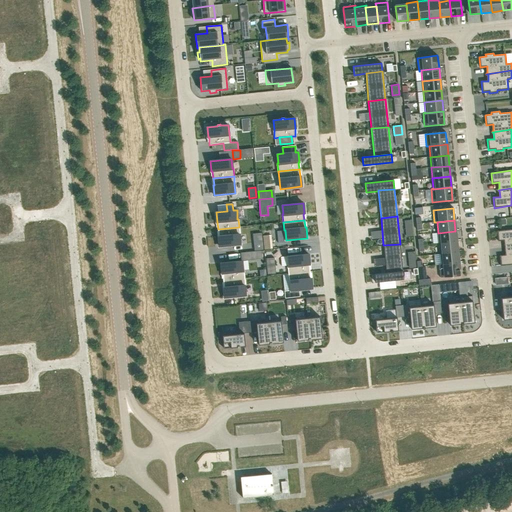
[(219,236),(218,236),(219,247),(240,244),(239,235),(240,235),(239,227),(218,229),(219,236)]
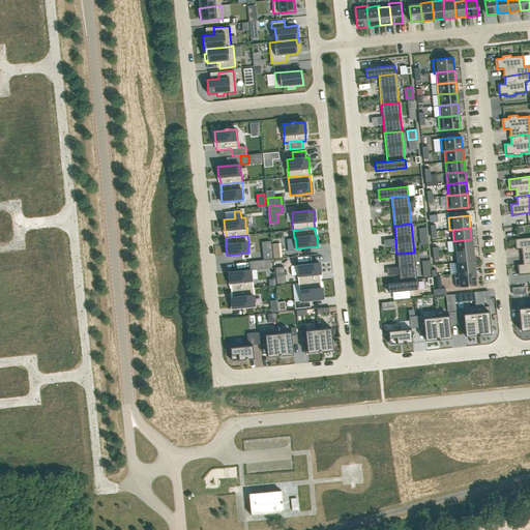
[(529,237),(514,239),(514,240),(516,249),(523,248),(523,256),(522,256),(522,257),(529,255),(529,237)]
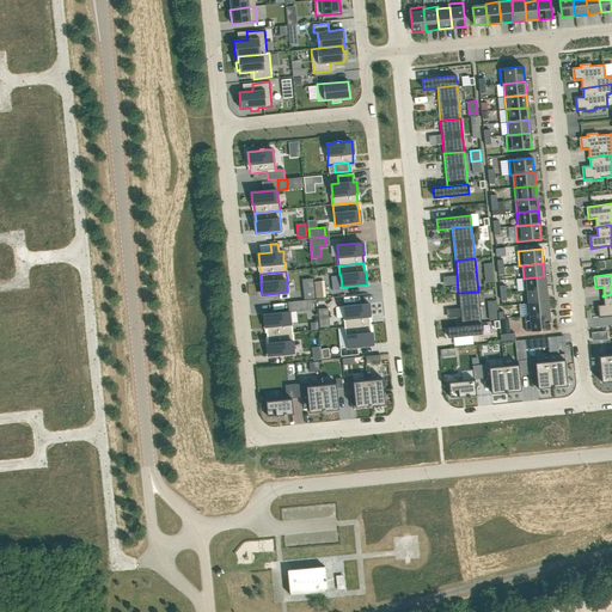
[(340,275),(331,276),(332,291),(342,289),(342,287),(341,275),(340,275)]
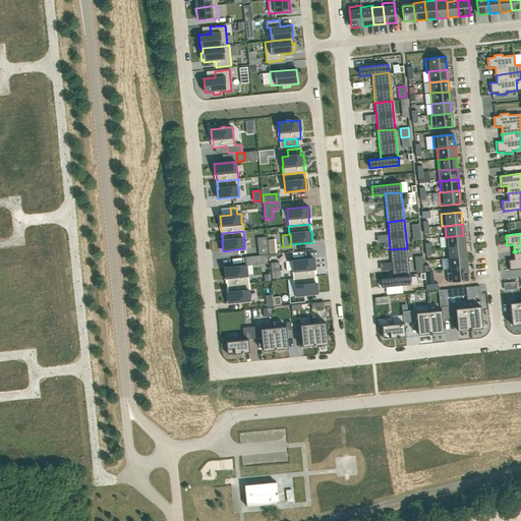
[(463,235),(446,237),(447,247),(465,245),(463,235)]
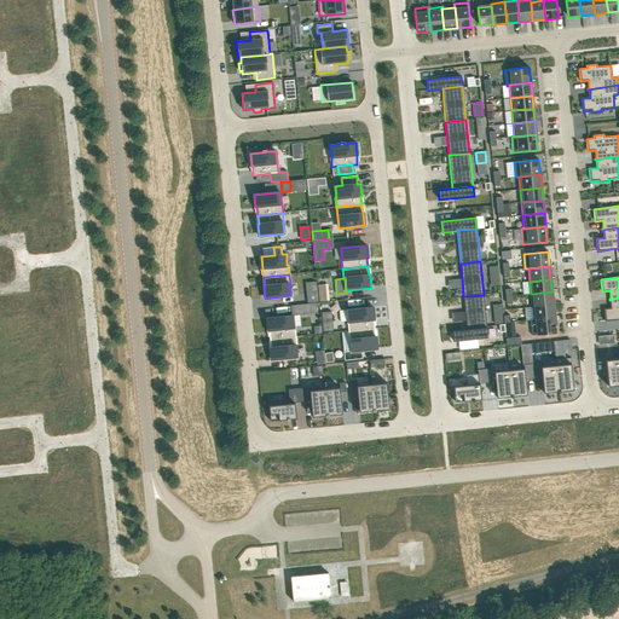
[(317,291),(307,293),(308,302),(318,301),(317,291)]
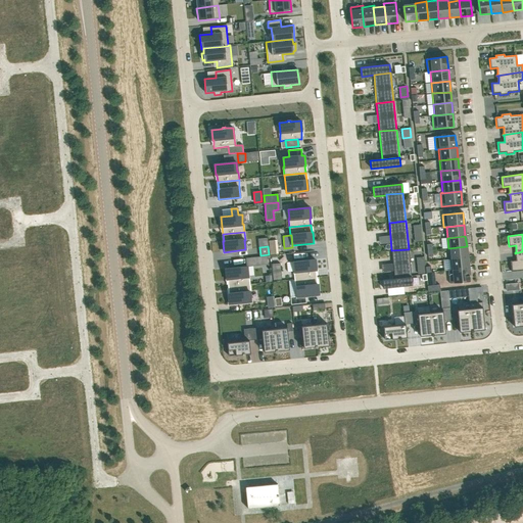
[(467,246),(448,248),(449,259),(468,257),(467,246)]
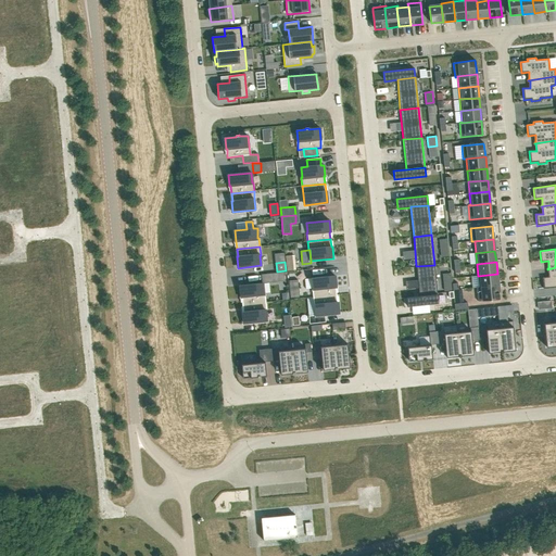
[(434,265),(416,266),(419,297),(438,294),(434,265)]
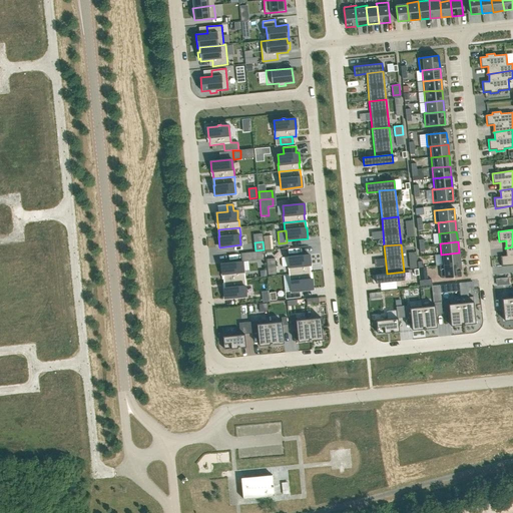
[(507,255),(500,257),(501,266),(501,267),(512,265),(512,246),(505,248),(506,248),(507,255)]
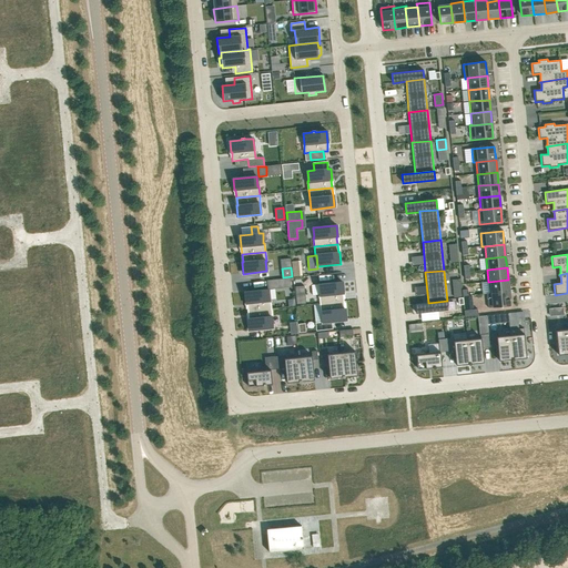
[(508,280),(488,282),(489,293),(489,294),(509,292),(508,280)]
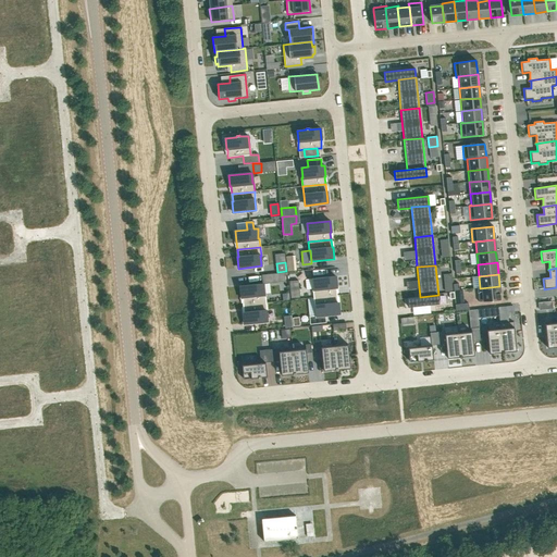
[(335,276),(312,279),(313,289),(314,298),(336,295),(336,288),(337,288),(335,276)]
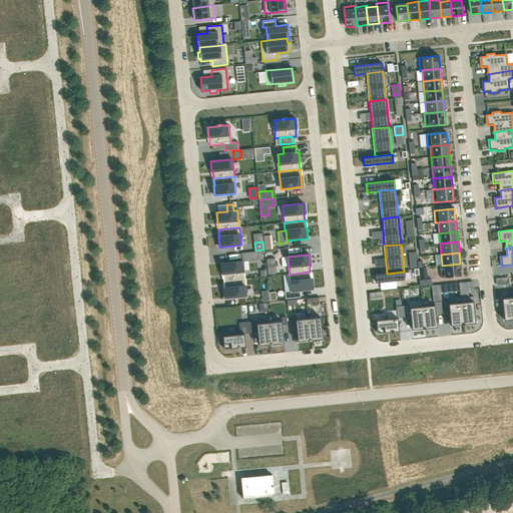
[(288,257),(281,258),(282,267),(289,267),(288,257)]
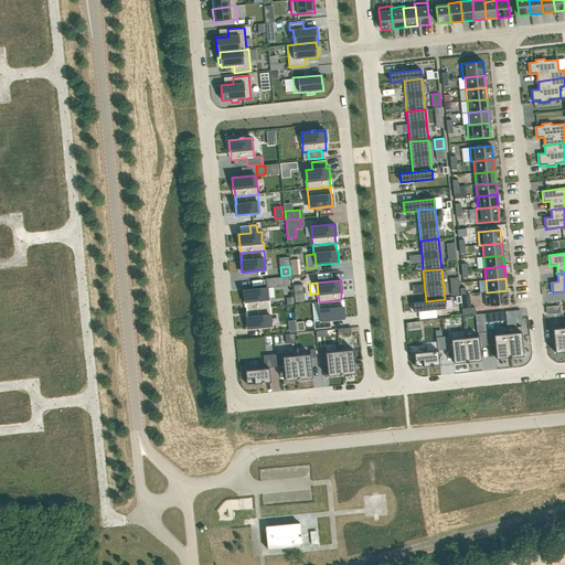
[(302,285),(294,286),(295,304),(305,302),(302,285)]
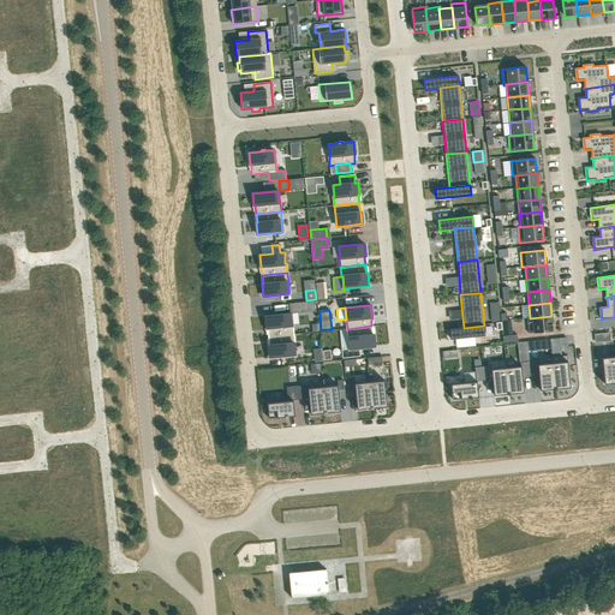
[(291,314),(266,316),(267,329),(268,329),(268,336),(293,334),(292,324),(291,314)]
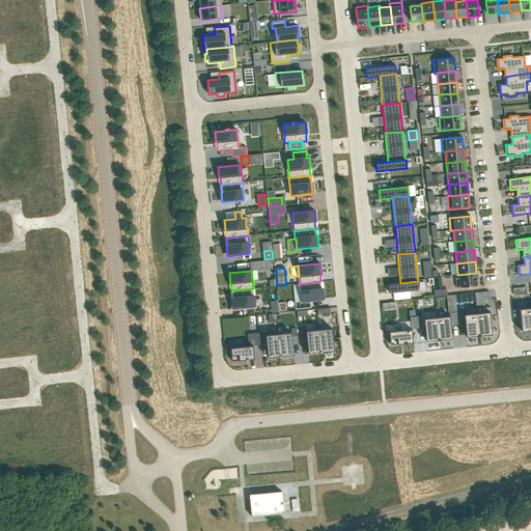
[(457,274),(455,275),(456,288),(477,286),(476,273),(457,275),(457,274)]
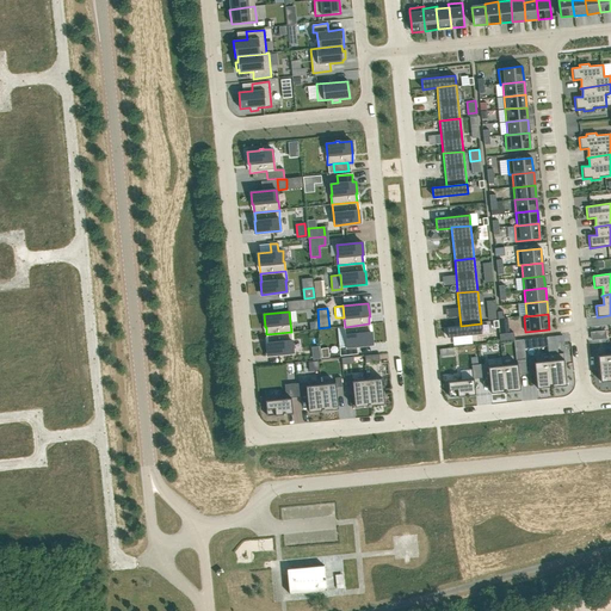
[(347,346),(339,347),(340,356),(357,353),(357,346),(372,345),(371,332),(370,332),(369,323),(345,327),(345,337),(346,335),(347,346)]
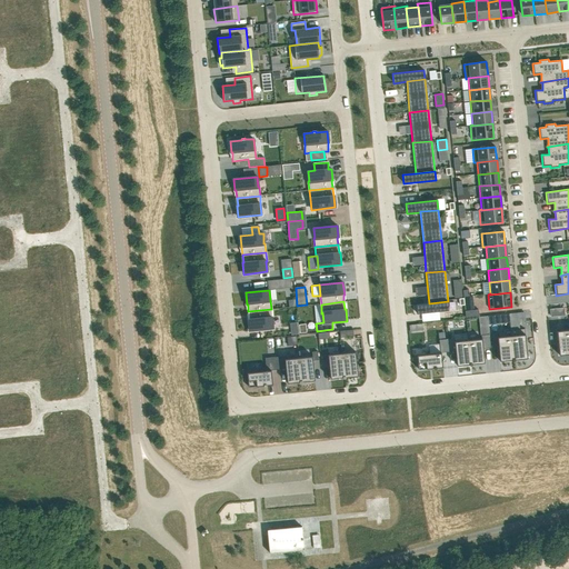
[(429,303),(417,305),(417,315),(449,311),(448,301),(429,303)]
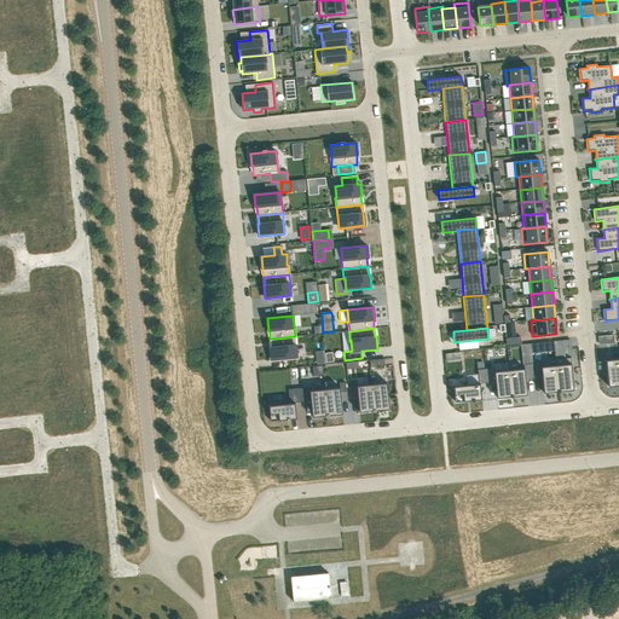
[(271,347),(270,347),(271,360),(296,358),(295,346),(296,346),(295,336),(270,339),(271,347)]
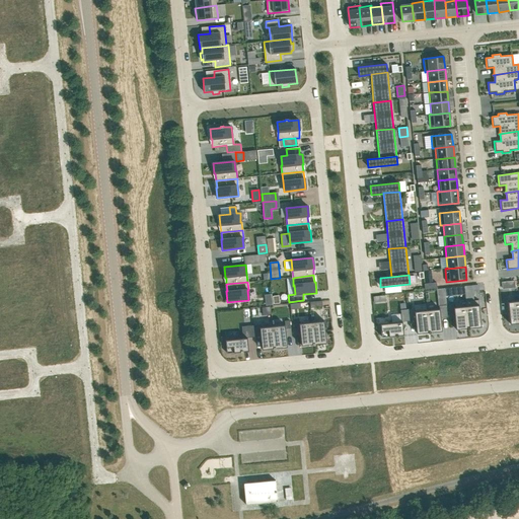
[(478,300),(465,301),(465,306),(466,306),(468,329),(469,329),(469,328),(480,327),(478,300)]
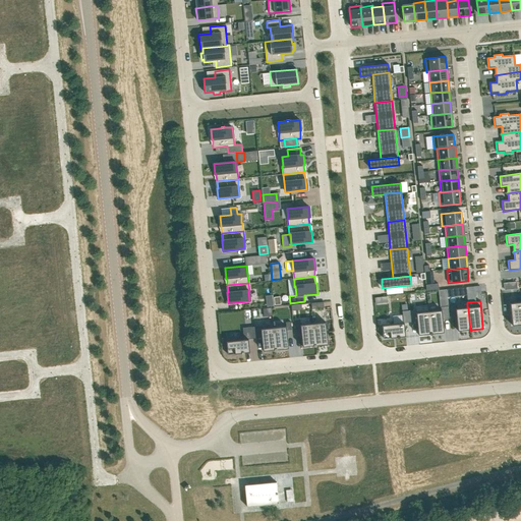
[(520,301),(510,303),(512,326),(520,324),(520,301)]
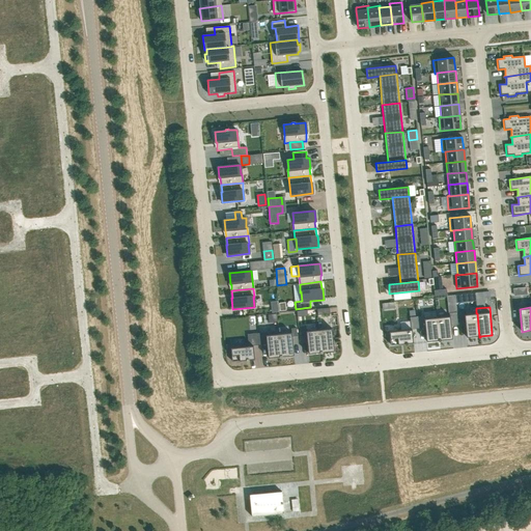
[(464,310),(458,311),(459,319),(465,318),(467,337),(478,336),(478,337),(479,337),(477,313),(476,313),(465,314),(464,310)]
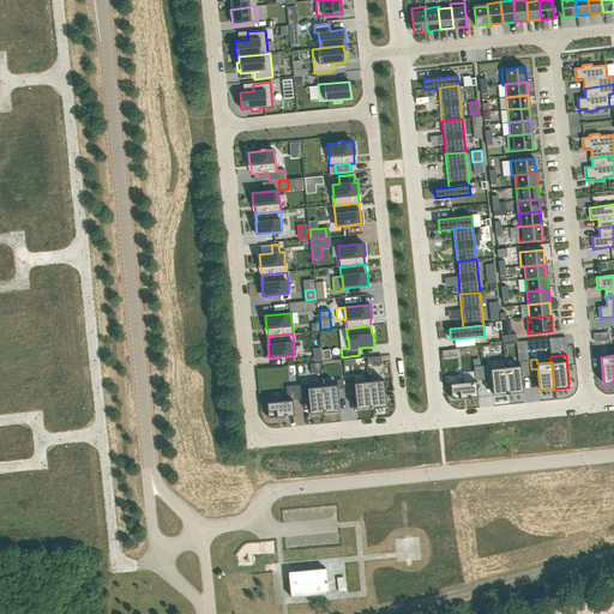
[(519,366),(505,367),(507,395),(509,395),(509,393),(523,392),(522,377),(529,375),(528,361),(519,362),(519,366)]
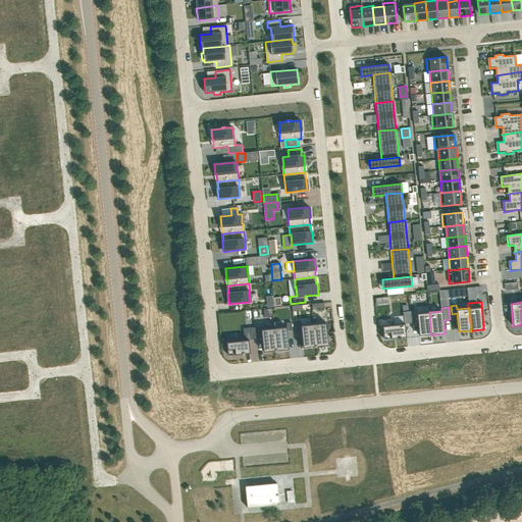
[(417,310),(410,311),(411,323),(418,322),(419,335),(430,334),(430,335),(431,335),(429,312),(417,313),(417,310)]
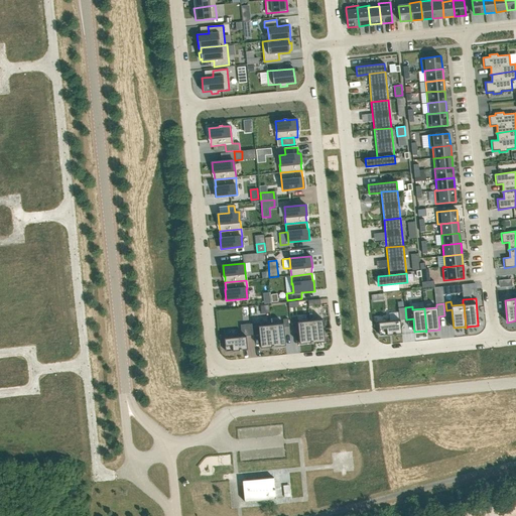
[(399,319),(378,323),(379,328),(379,335),(385,335),(393,334),(393,335),(395,335),(395,334),(401,333),(400,319),(406,319),(405,307),(398,308),(399,319)]
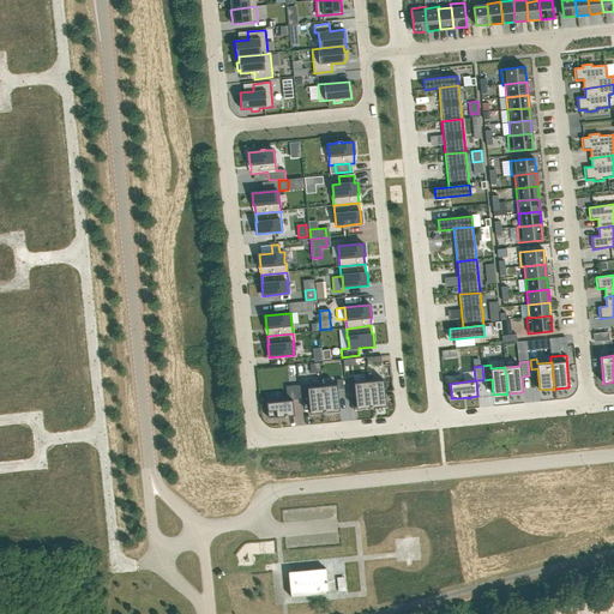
[(354,378),(348,379),(348,389),(354,387),(355,403),(356,403),(356,409),(365,408),(369,408),(371,409),(372,408),(368,381),(354,383),(354,378)]
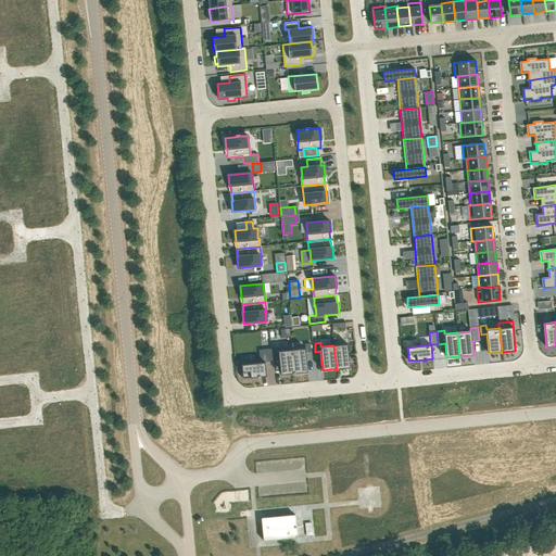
[(305,349),(291,350),(294,374),(295,374),(307,371),(305,353),(311,352),(310,343),(304,344),(305,349)]
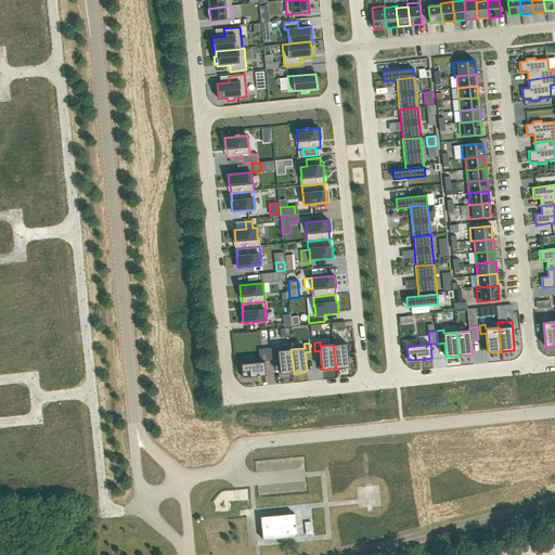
[(347,344),(333,345),(336,369),(337,369),(337,368),(349,366),(347,344)]
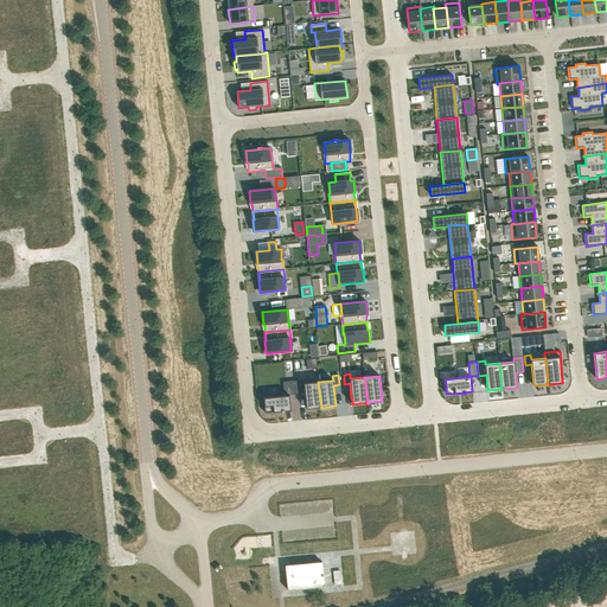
[(305,379),(295,381),(296,395),(305,394),(306,403),(306,409),(314,408),(320,408),(320,409),(321,408),(318,382),(305,383),(305,379)]
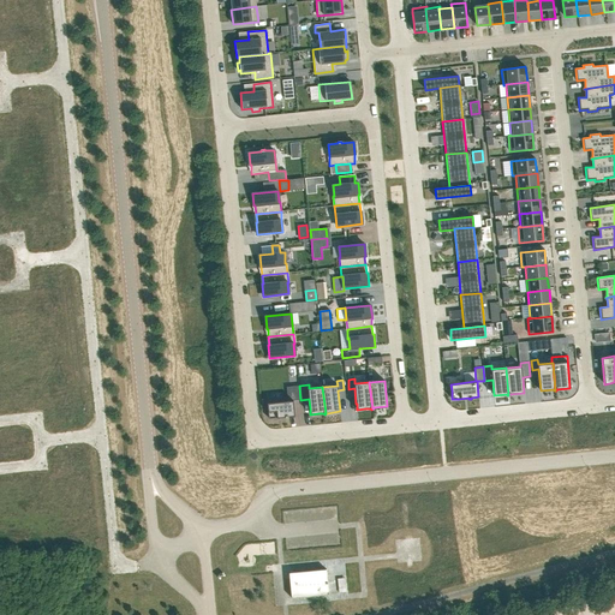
[(287,401),(267,402),(268,410),(269,418),(275,418),(285,417),(286,418),(288,418),(288,417),(294,416),(293,400),(300,400),(299,386),(286,387),(287,401)]
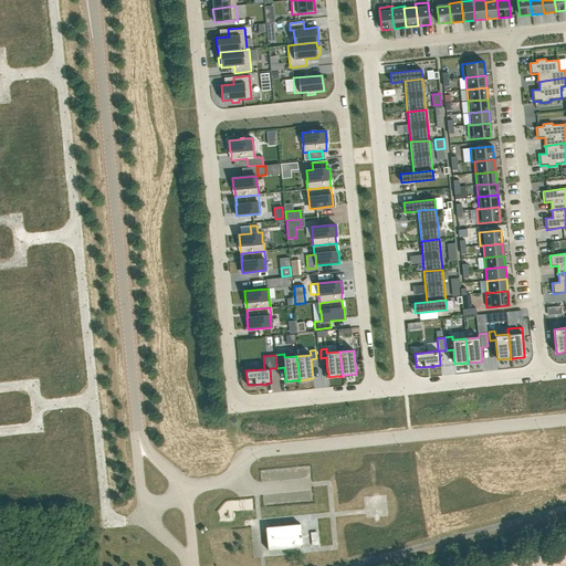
[(371,464),(378,471),(385,463),(378,458),(371,464)]
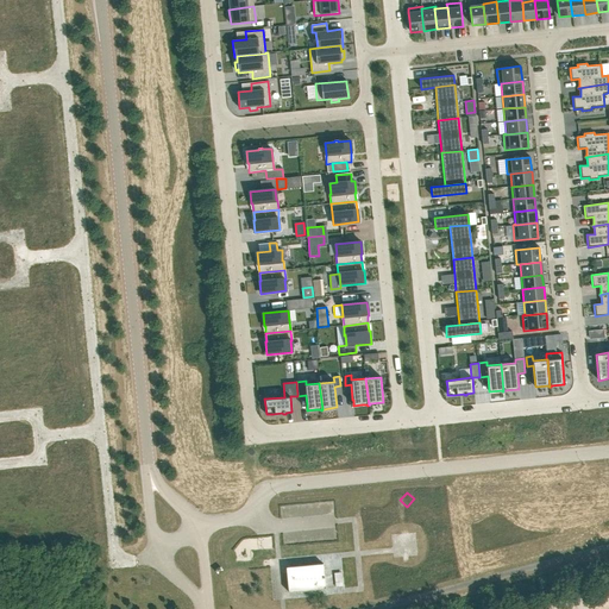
[(231,556),(242,557),(243,547),(232,546),(231,556)]
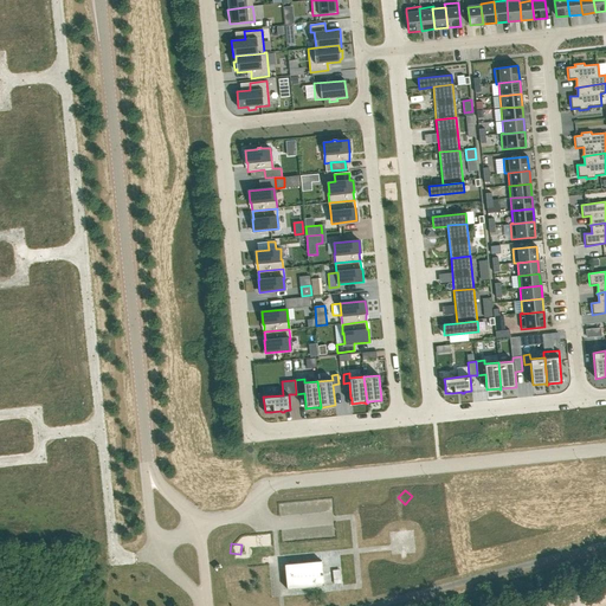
[(322,561),(284,565),(287,590),(324,586),(322,561)]
